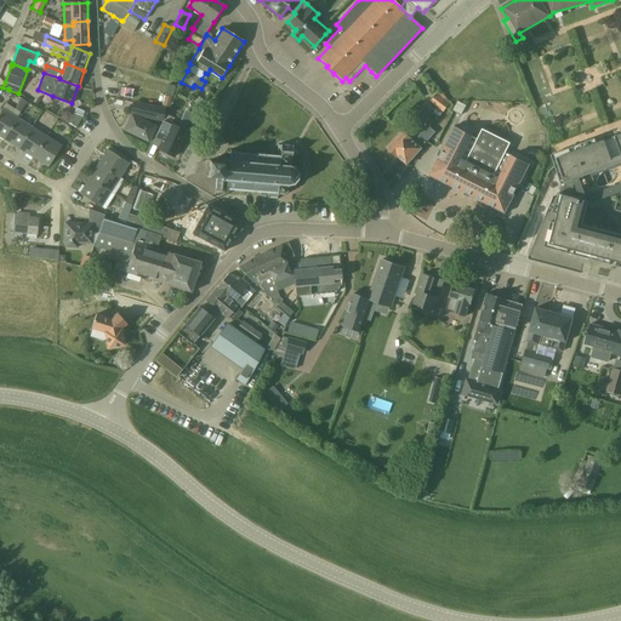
[(172,97),(177,87),(169,84),(165,95),(172,97)]
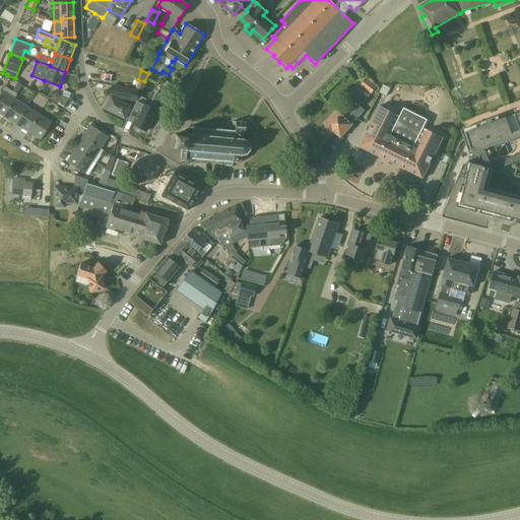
[(366,77),(361,83),(372,92),(377,86),(366,77)]
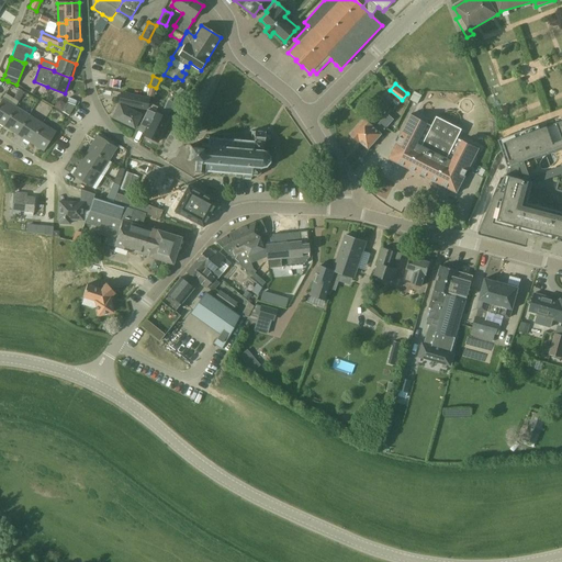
[(20,90),(14,100),(19,103),(25,93),(20,90)]
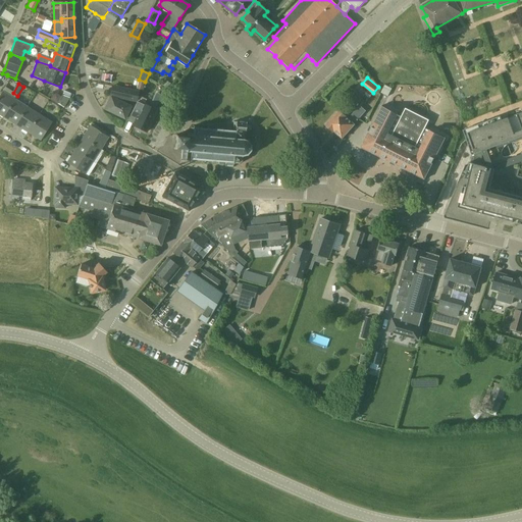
[(137,102),(139,92),(113,87),(111,96),(137,102)]
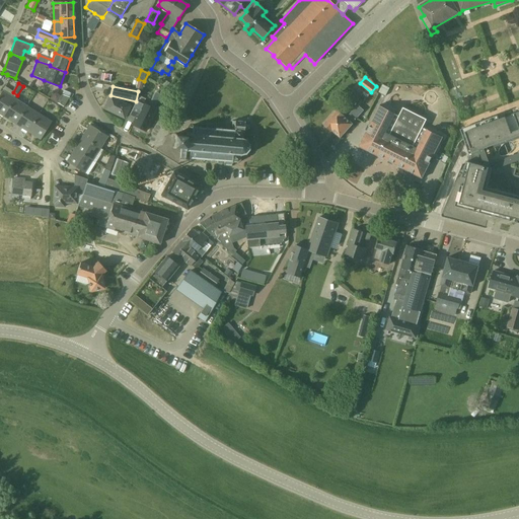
[(3,117),(14,99),(14,98),(2,91),(0,94),(0,114),(3,117)]
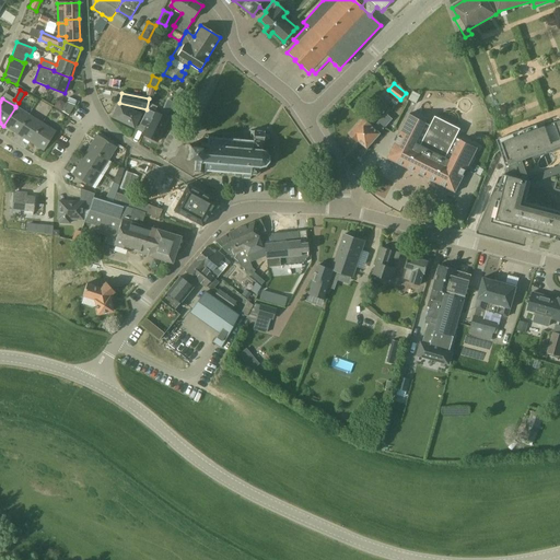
[(135,128),(141,115),(119,105),(114,118),(135,128)]
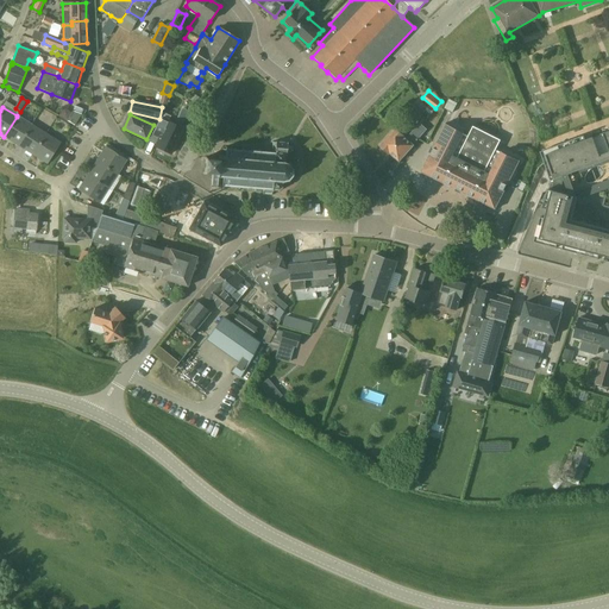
[(19,145),(31,125),(17,117),(4,137),(19,145)]
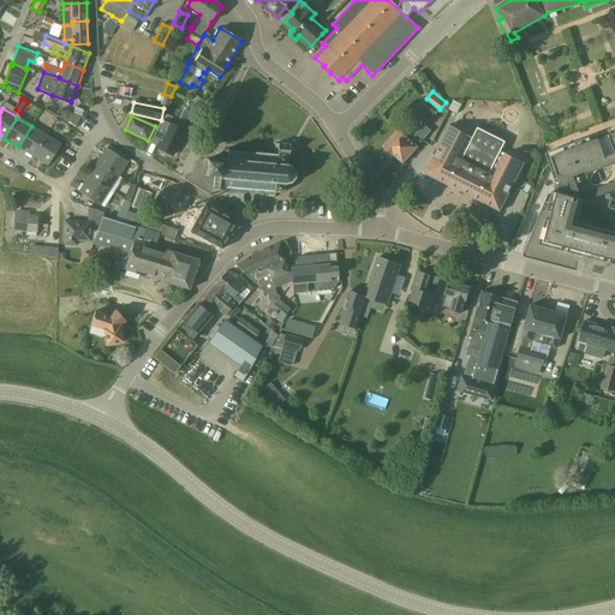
[(157,148),(172,155),(184,131),(168,124),(167,126),(160,123),(154,136),(161,139),(157,148)]
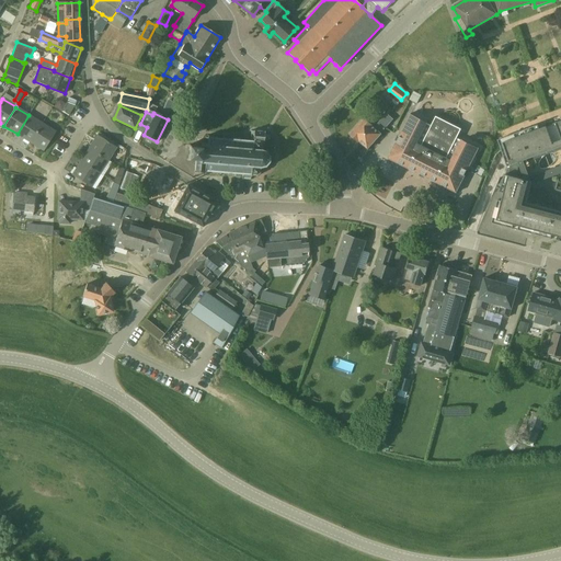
[(368,148),(395,119),(387,113),(374,127),(371,126),(373,126),(365,118),(351,135),(358,141),(359,140),(368,148)]
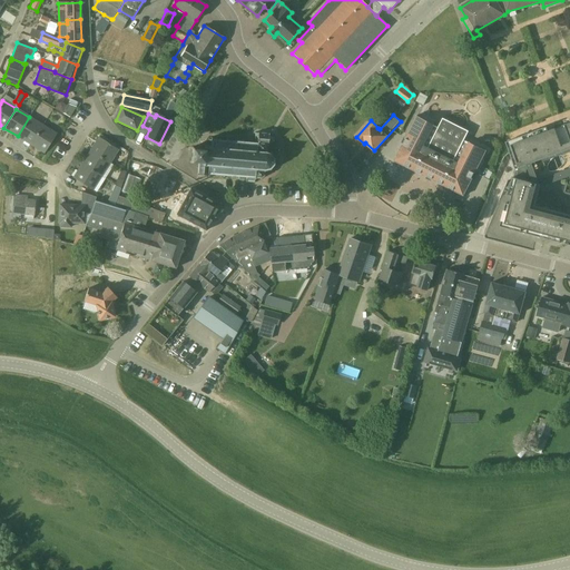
[(403,144),(394,161),(426,177),(428,176),(432,178),(431,179),(464,196),(472,178),(474,174),(475,174),(487,150),(470,143),(469,143),(464,140),(469,131),(443,119),(439,128),(434,125),(418,116),(405,139),(406,139),(404,144),(403,144)]
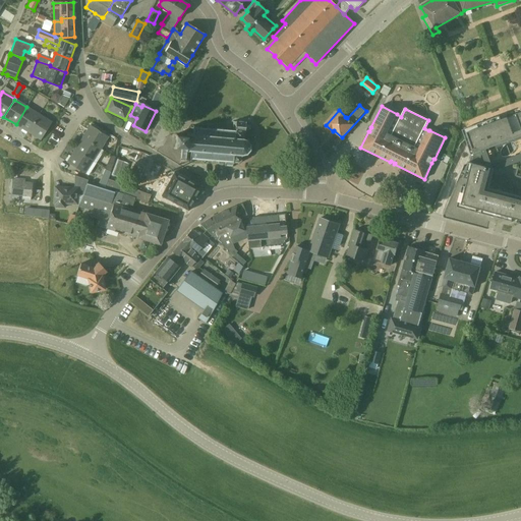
[(29,132),(39,115),(26,107),(16,124),(29,132)]
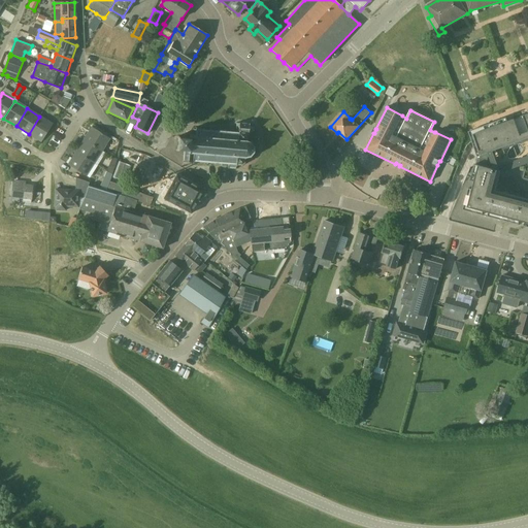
[(524,118),(520,119),(516,121),(514,116),(506,118),(469,131),(472,142),(475,149),(477,156),(474,168),(470,185),(474,186),(472,194),(468,193),(464,209),(503,221),(512,222),(520,225),(527,226),(527,109),(522,111),(524,118)]
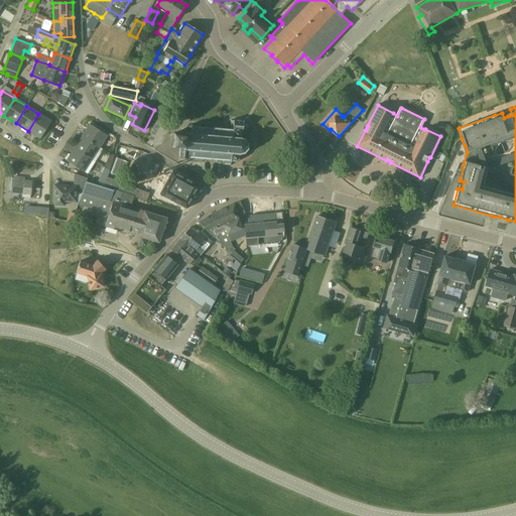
[(38,114),(28,131),(40,139),(51,121),(38,114)]
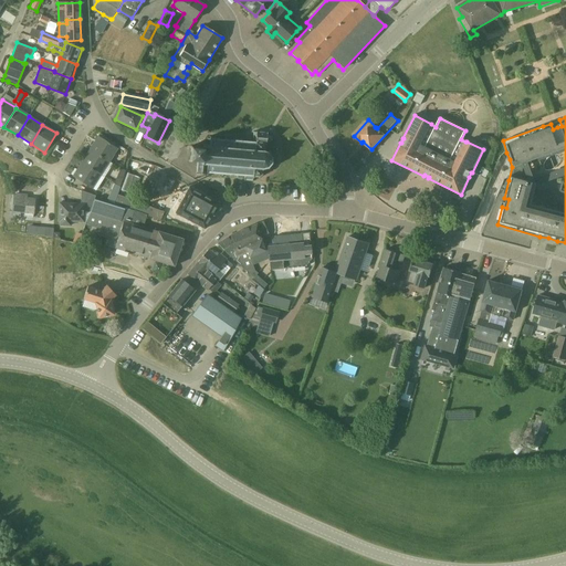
[(270,142),(271,140),(271,138),(270,136),(266,136),(268,134),(257,133),(255,143),(213,139),(209,138),(208,146),(207,145),(206,145),(203,146),(203,148),(205,149),(191,148),(190,160),(197,161),(196,174),(207,175),(208,173),(244,176),(244,181),(252,181),(253,177),(259,177),(261,175),(262,169),(268,168),(271,164),(272,158),(269,154),(263,152),(264,146),(262,144),(266,144),(266,142),(270,142)]
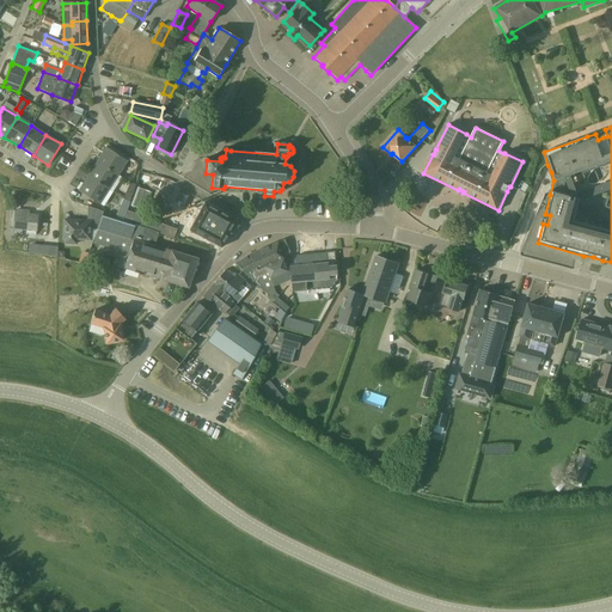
[(97,163),(118,176),(127,160),(106,147),(97,163)]
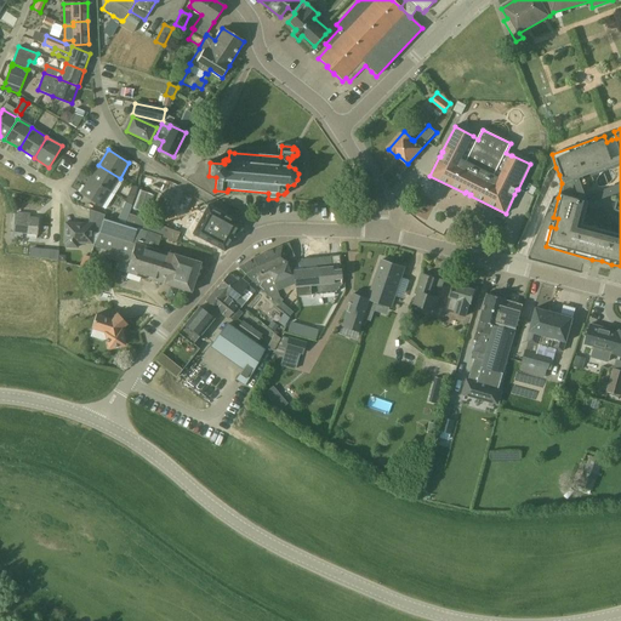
[(110,193),(120,178),(98,165),(89,180),(110,193)]
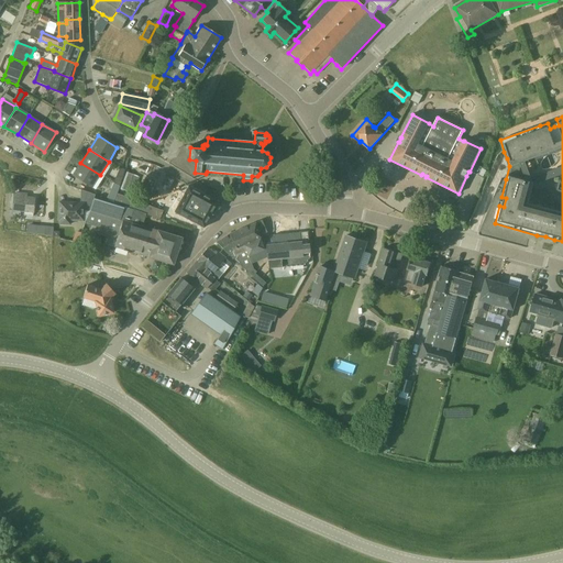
[(80,163),(73,176),(95,190),(103,176),(100,175),(80,163)]
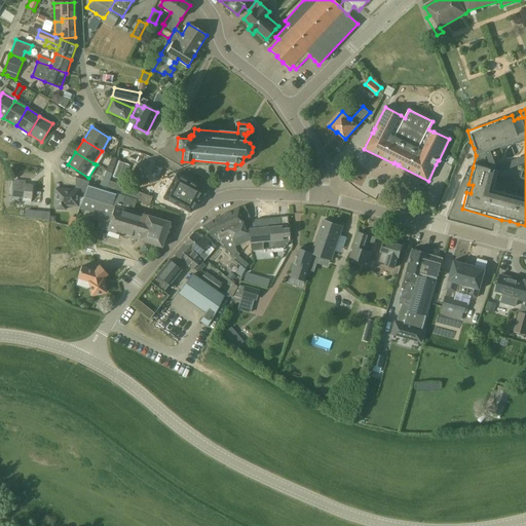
[(109,164),(106,172),(111,174),(114,165),(112,165),(109,164)]
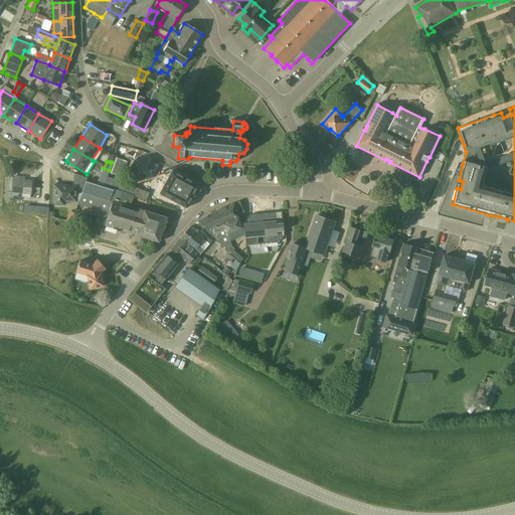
[(167,170),(157,190),(160,192),(159,193),(186,208),(198,185),(171,170),(171,172),(167,170)]
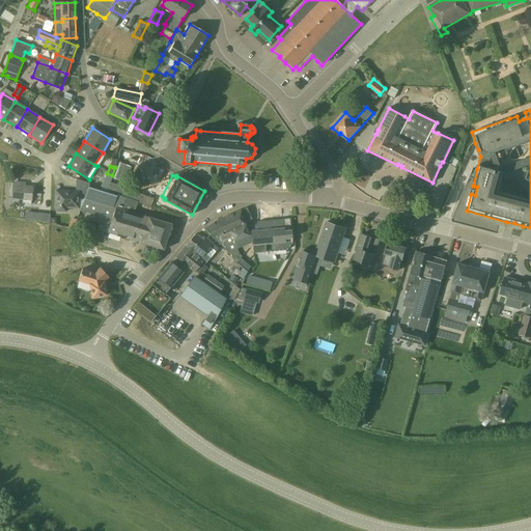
[(84,199),(88,186),(89,184),(76,179),(76,191),(68,191),(68,193),(64,193),(64,195),(55,194),(55,207),(56,207),(56,212),(66,212),(66,207),(80,208),(80,207),(81,207),(85,199),(84,199)]
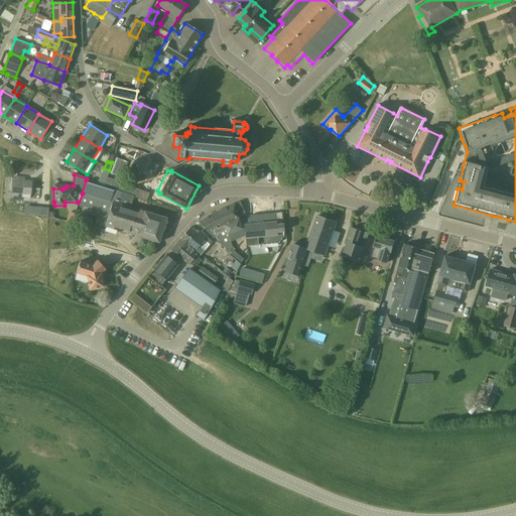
[(102,174),(98,182),(105,184),(108,176),(102,174)]
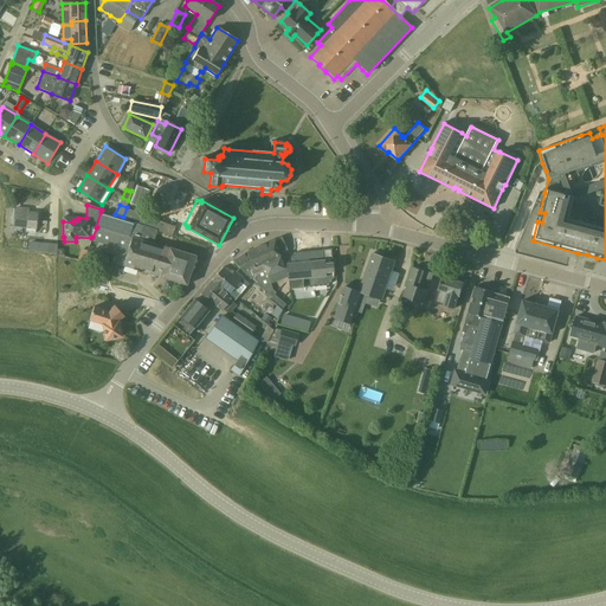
[(36,229),(37,213),(28,213),(28,210),(15,208),(13,231),(21,232),(21,227),(36,229)]
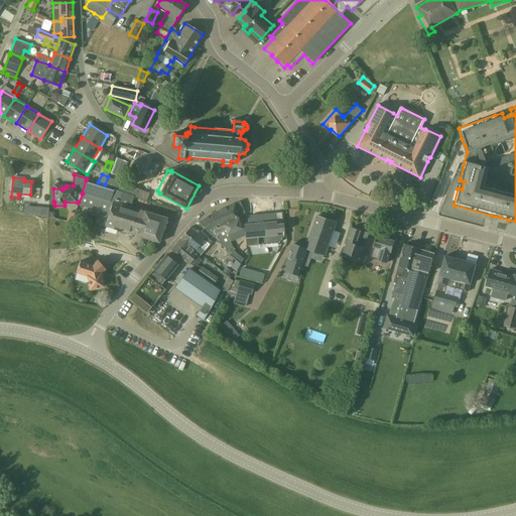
[(83,194),(79,206),(93,210),(91,216),(99,218),(97,224),(105,226),(112,202),(116,190),(113,189),(87,180),(83,194)]
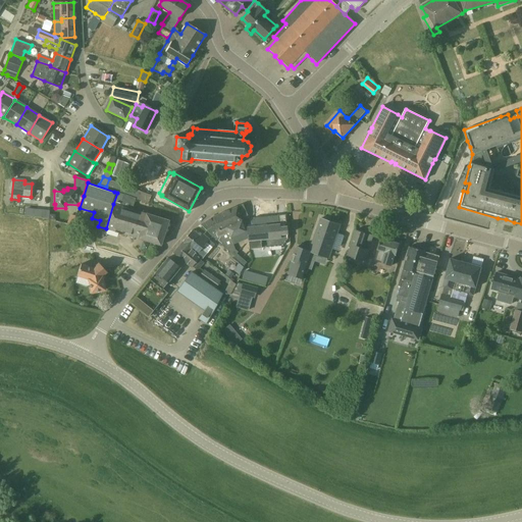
[(117,193),(113,204),(120,206),(121,206),(123,201),(121,201),(123,195),(119,193),(117,193)]
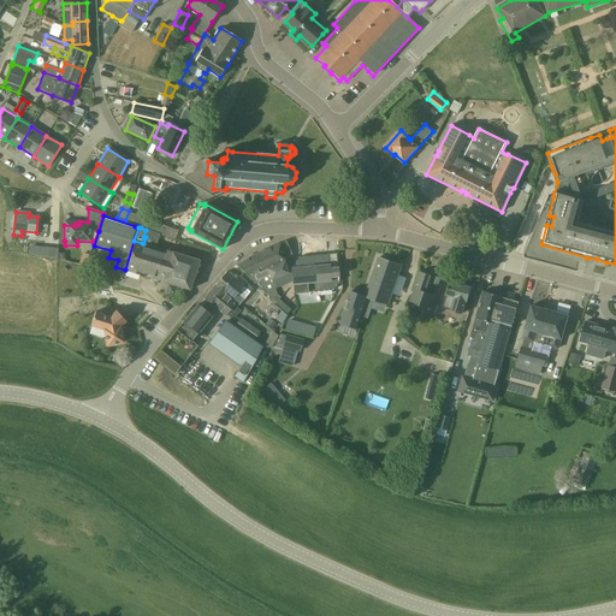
[(125,270),(124,271),(163,282),(189,290),(199,260),(172,252),(143,243),(142,243),(134,241),(125,270)]
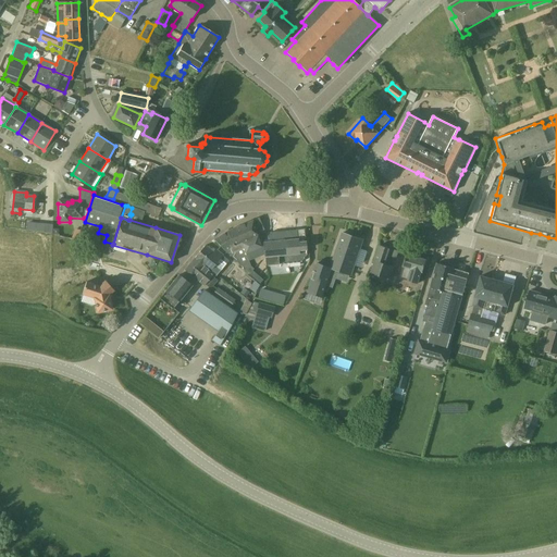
[(264,255),(262,236),(262,231),(263,230),(258,219),(252,221),(227,232),(214,240),(225,251),(243,268),(250,274),(254,269),(251,267),(249,261),(264,255)]
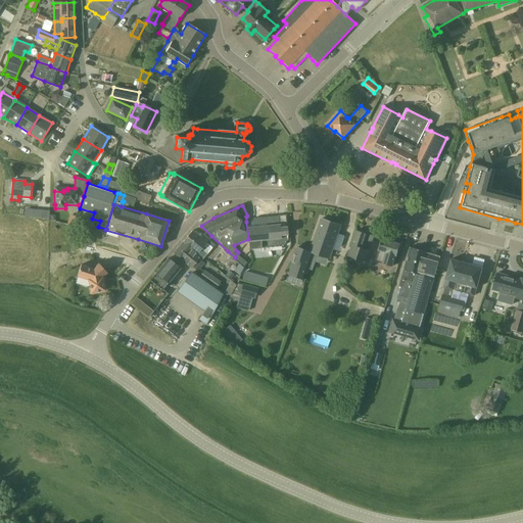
[(48,209),(35,208),(34,217),(48,219),(48,209)]
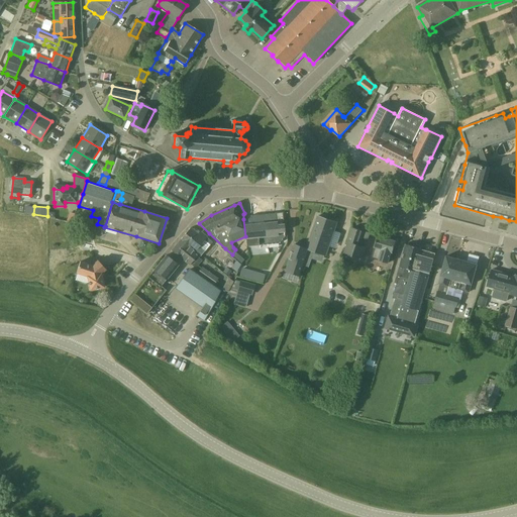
[(243,219),(245,236),(245,238),(246,238),(247,246),(280,244),(285,237),(283,213),(266,214),(250,216),(248,219),(243,219)]
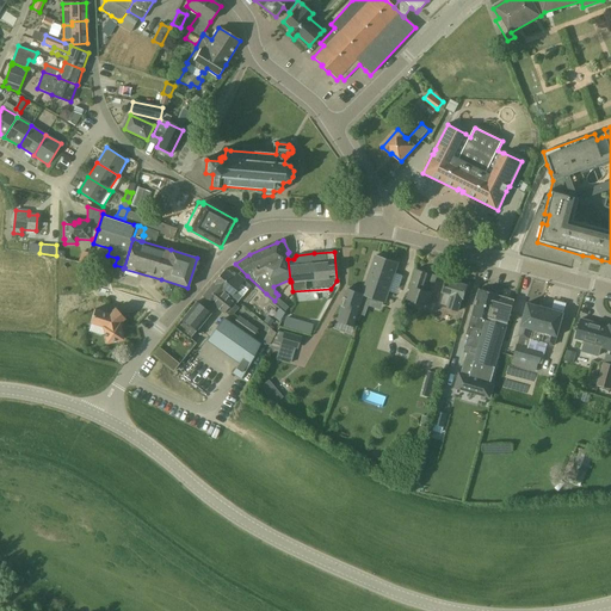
[(376,255),(363,295),(365,295),(386,302),(399,263),(376,255)]
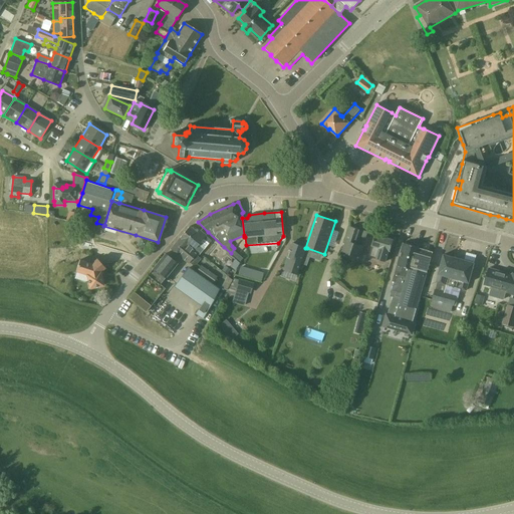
[(180,238),(200,254),(211,241),(206,236),(205,236),(199,231),(197,234),(189,227),(180,238)]
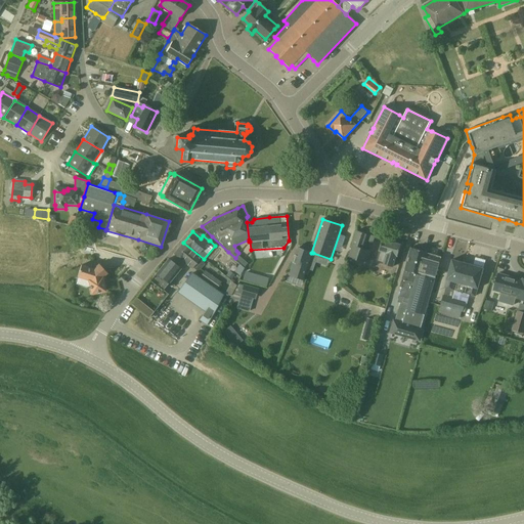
[(366,263),(370,252),(365,250),(369,235),(357,231),(352,245),(353,245),(349,257),(366,263)]
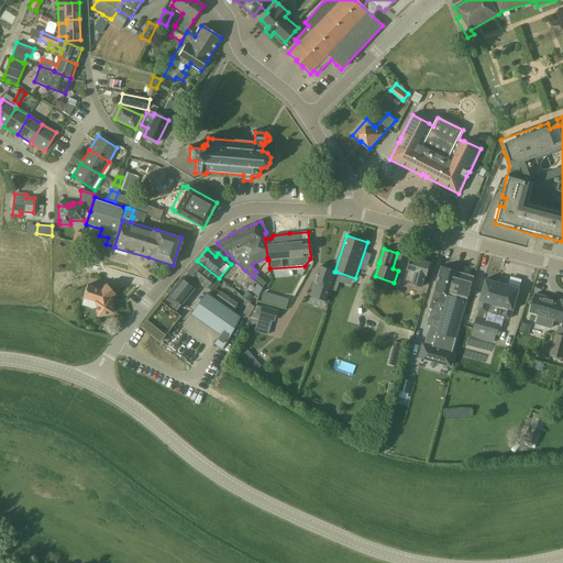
[(428,275),(431,263),(411,257),(408,271),(404,282),(412,284),(422,286),(426,275),(428,275)]
